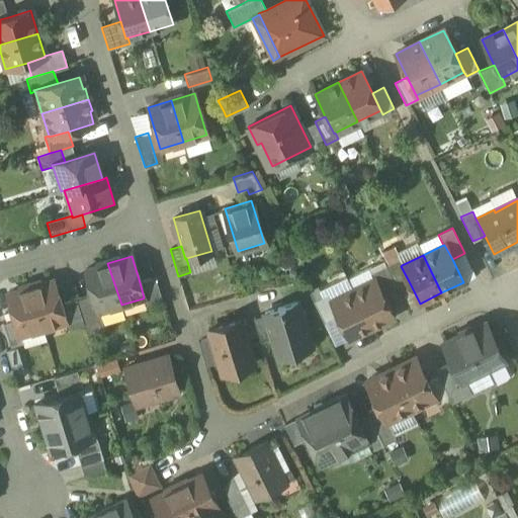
[(399,259),(385,266),(397,287),(409,281),(401,266),(402,265),(399,259)]
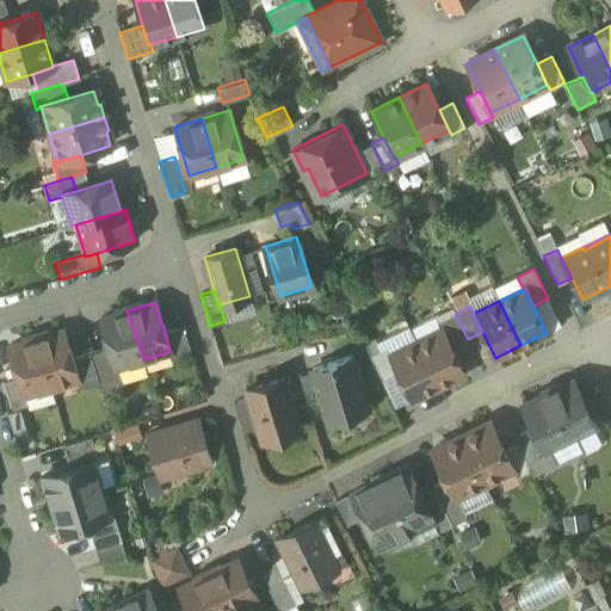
[(116,368),(143,359),(127,310),(100,319),(109,347),(115,368),(116,368)]
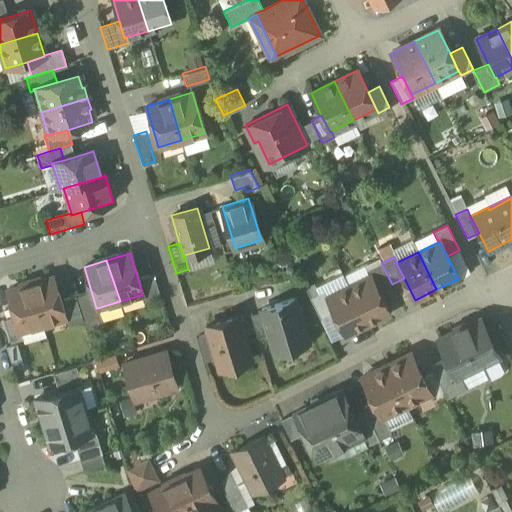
[(377,291),(392,284),(381,263),(366,270),(369,277),(370,276),(377,291)]
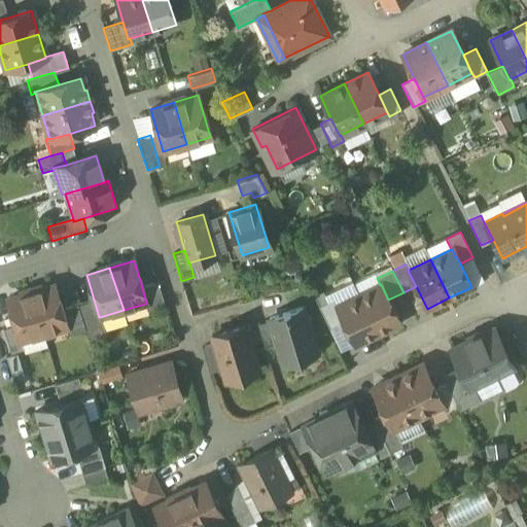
[(353,284),(358,295),(380,285),(377,278),(374,274),(353,284)]
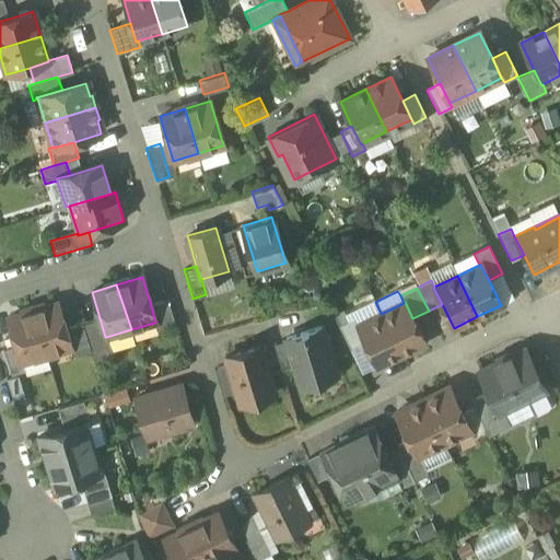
[(154,323),(156,330),(175,325),(167,300),(151,305),(155,322),(154,323)]
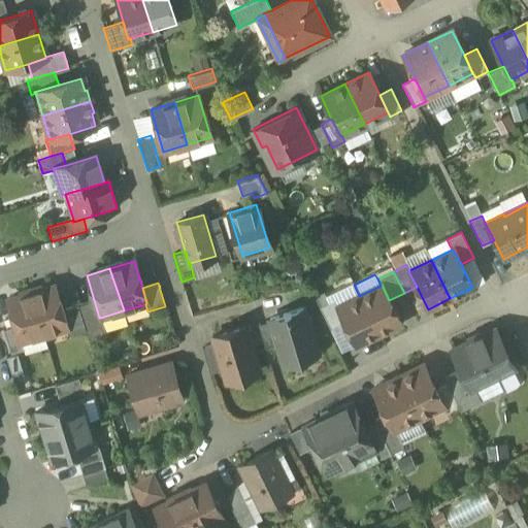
[(382,285),(381,286),(359,296),(377,334),(400,323),(389,300),(382,285)]
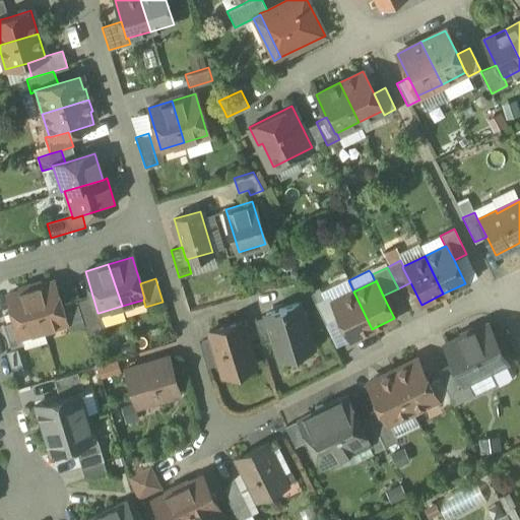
[(53,281),(29,288),(43,330),(65,323),(66,323),(61,306),(53,281)]
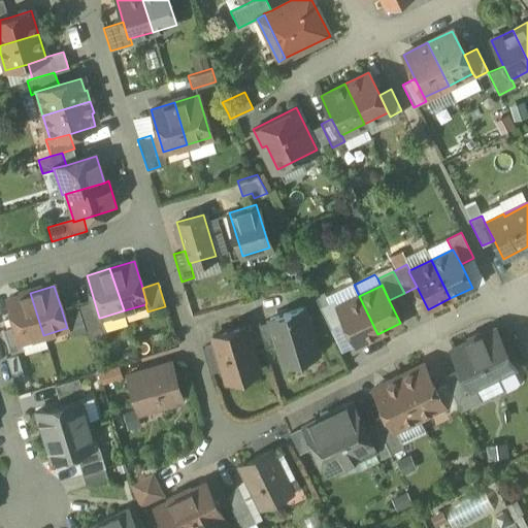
[(21,342),(43,335),(30,293),(6,300),(14,327),(20,342),(21,342)]
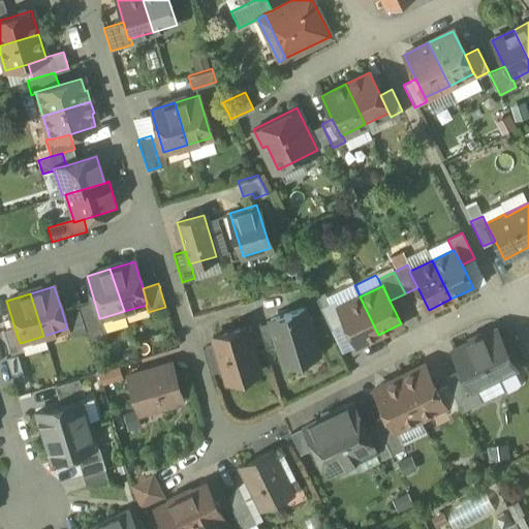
[(356,345),(378,335),(360,297),(339,307),(338,307),(345,323),(356,345)]
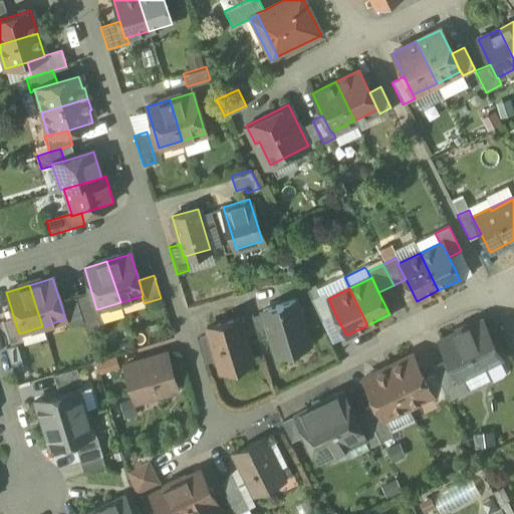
[(310,299),(321,321),(335,314),(328,298),(329,298),(326,291),(310,299)]
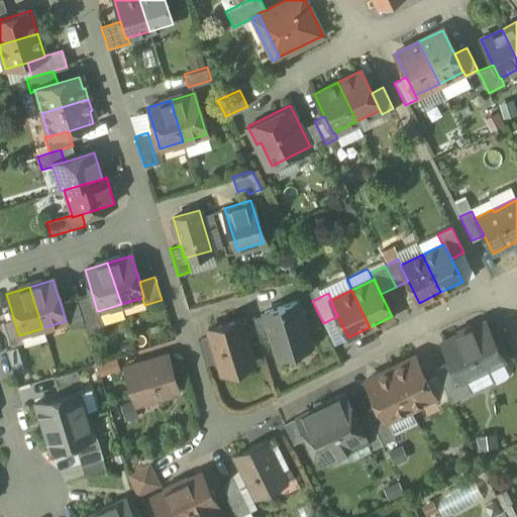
[(92,294),(76,299),(84,324),(87,333),(104,328),(98,311),(97,311),(92,294)]
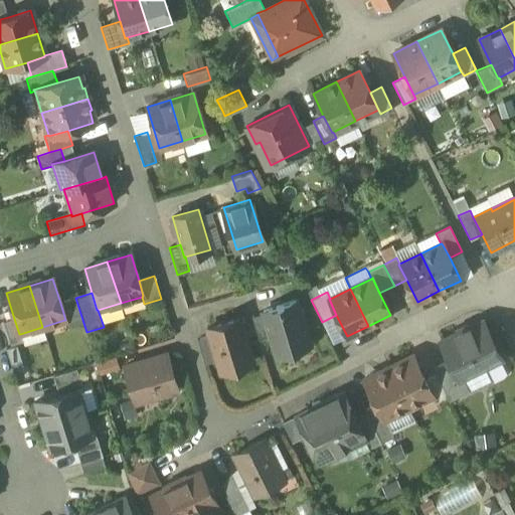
[(66,328),(83,323),(75,298),(60,303),(65,320),(64,320),(66,328)]
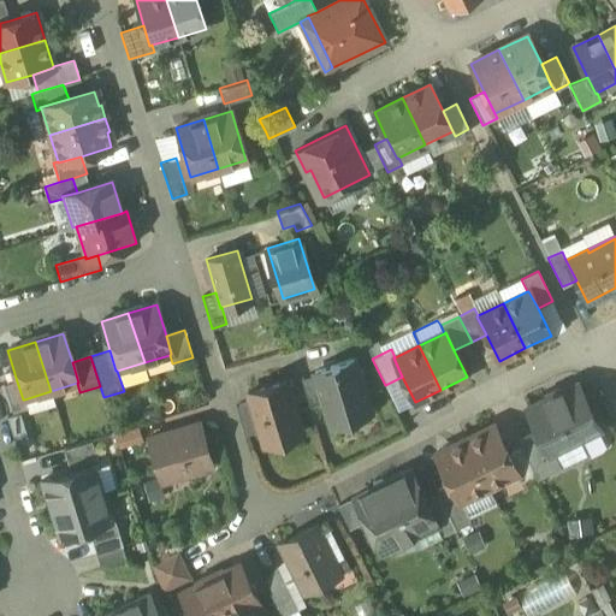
[(324,401),(329,420),(330,419),(368,407),(354,359),(314,372),(314,374),(324,401)]
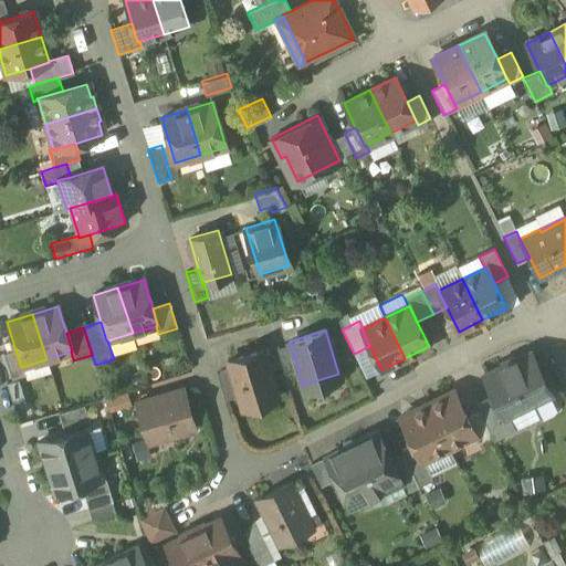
[(276,347),(284,373),(297,368),(289,344),(276,347)]
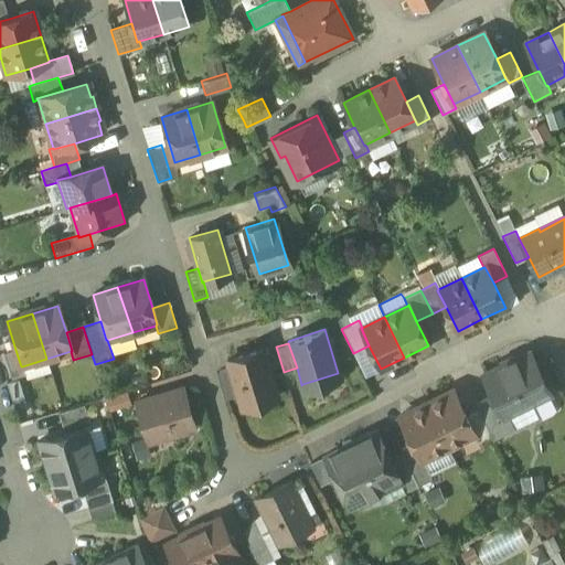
[(381,369),(369,345),(353,353),(364,377),(381,369)]
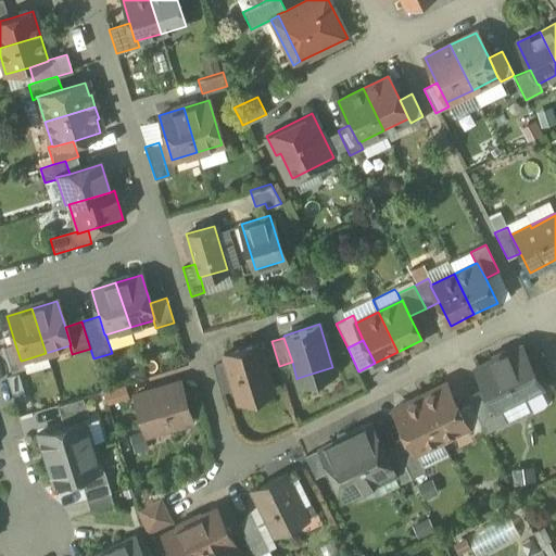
[(234,389),(236,397),(237,396),(272,387),(272,386),(258,343),(223,354),(226,363),(234,389)]
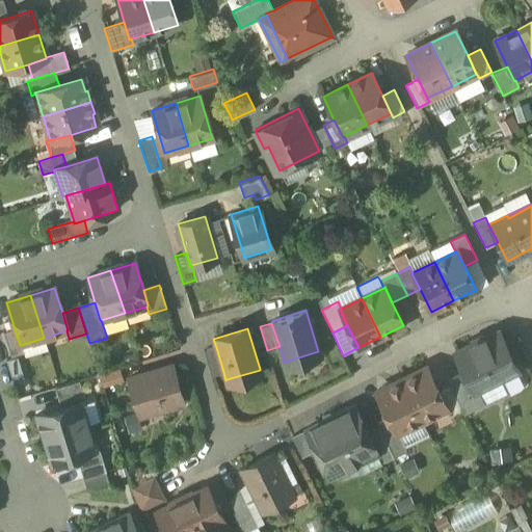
[(3,333),(10,356),(23,352),(21,345),(20,345),(15,329),(3,333)]
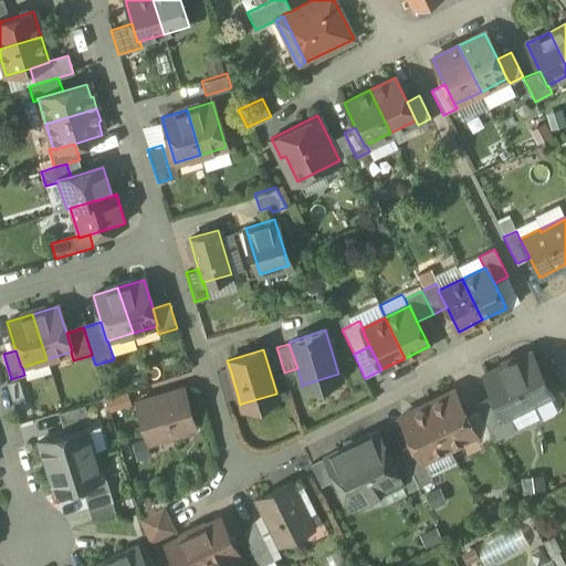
[(540,418),(532,402),(534,395),(542,391),(545,383),(530,353),(486,375),(496,395),(514,430),(515,429),(540,418)]
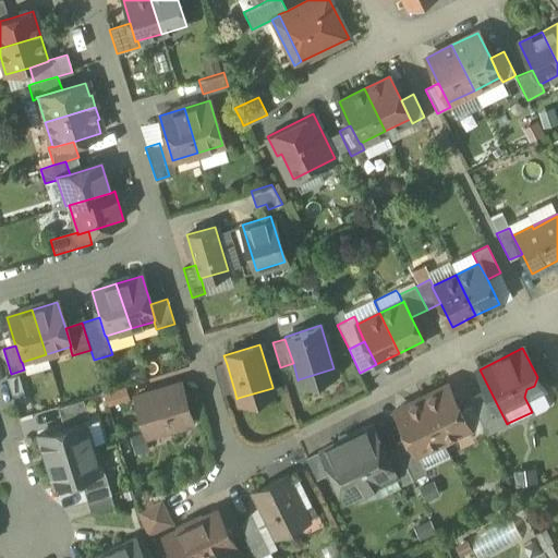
[(214,367),(221,393),(234,390),(227,364),(214,367)]
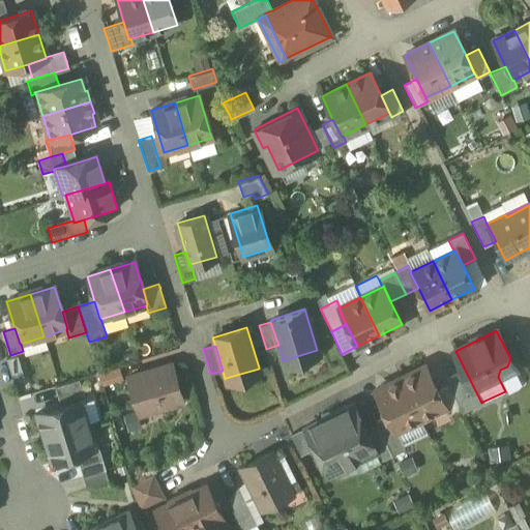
[(317,350),(284,360),(286,365),(318,355),(317,350)]
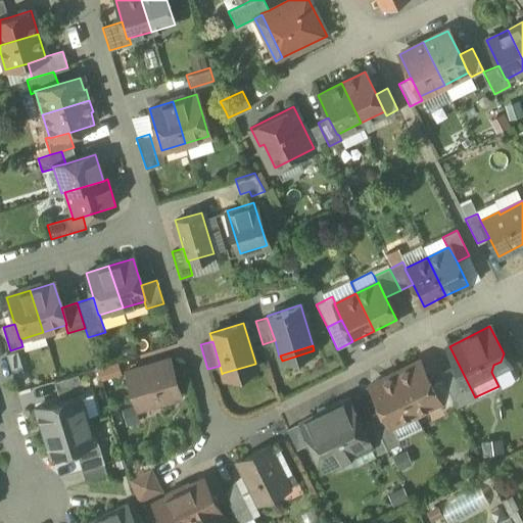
[(509,364),(504,353),(501,362),(493,365),(491,372),(508,364),(509,364)]
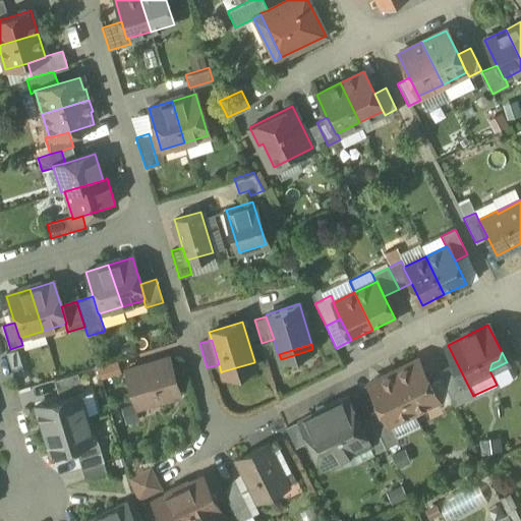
[(126,370),(136,404),(158,398),(158,401),(178,395),(167,358),(126,370)]
